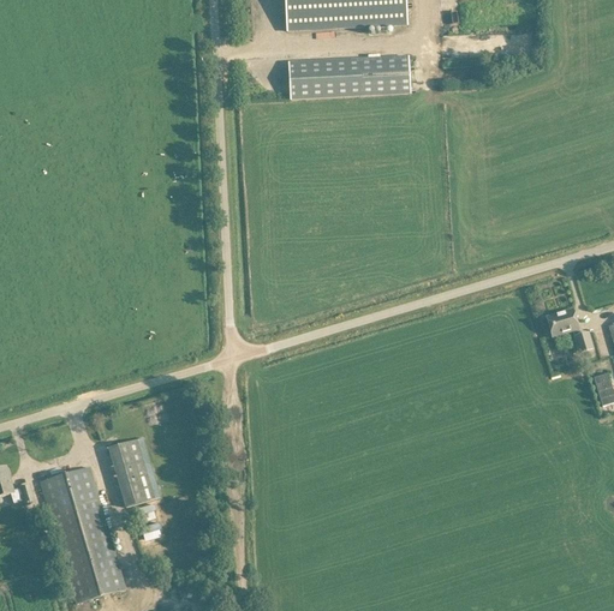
[(284,0),(286,29),(406,23),(405,0),(284,0)]
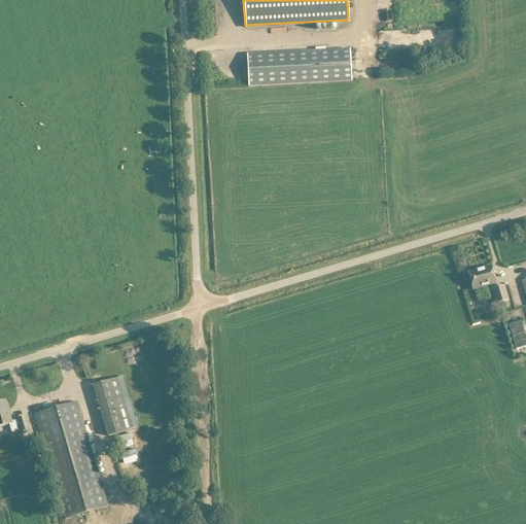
[(400,29),(379,31),(380,43),(401,41),(400,29)]
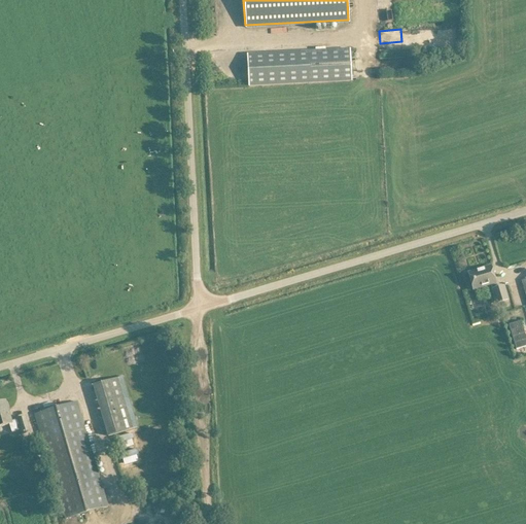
[(248,82),(350,77),(349,47),(246,53),(248,82)]
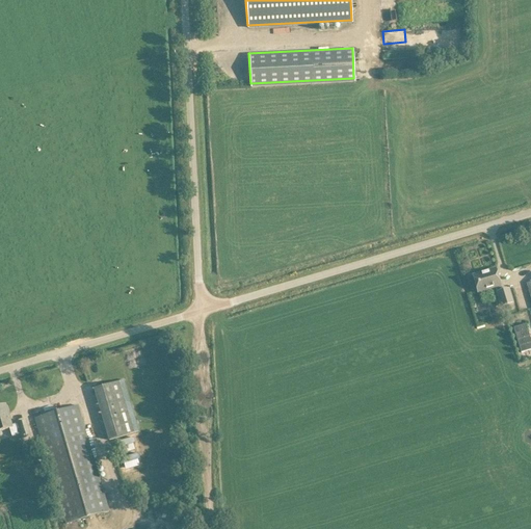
[(512,300),(510,296),(508,286),(500,289),(498,284),(500,284),(495,268),(482,272),(481,270),(472,273),(477,290),(495,285),(500,303),(512,300)]
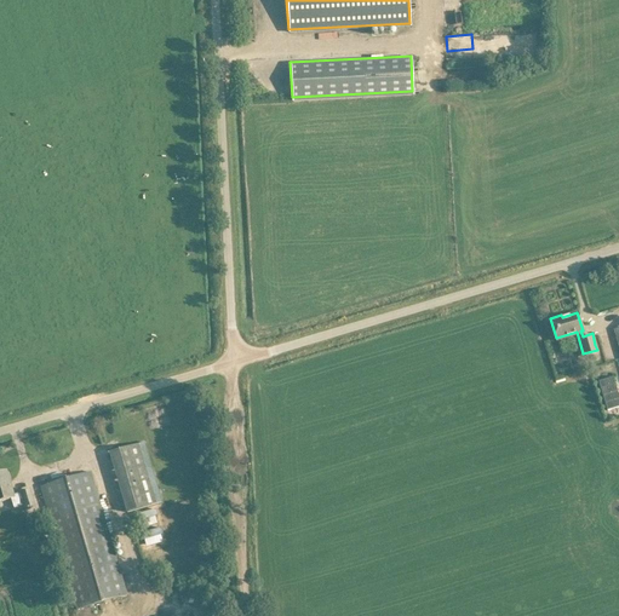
[(618,397),(612,374),(599,378),(607,407),(618,403),(618,397)]
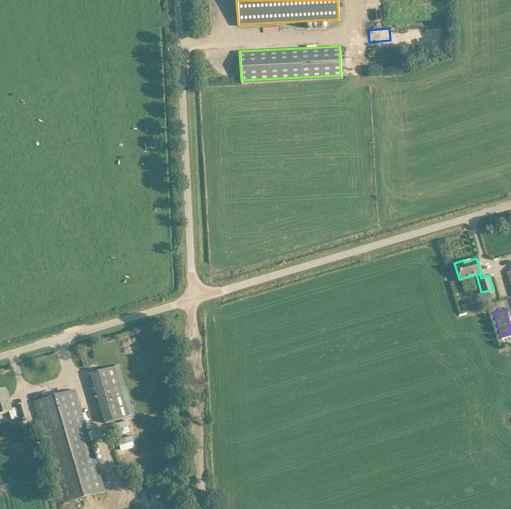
[(118,363),(113,365),(89,371),(104,421),(133,413),(118,363)]
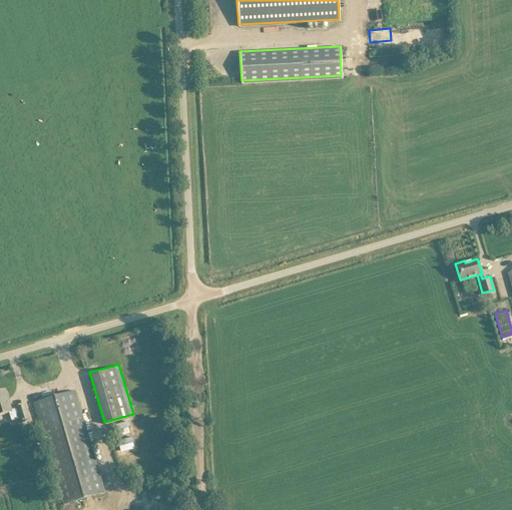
[(0,413),(8,411),(11,419),(19,416),(20,421),(28,419),(24,403),(16,406),(17,407),(11,409),(4,388),(0,389),(0,413)]
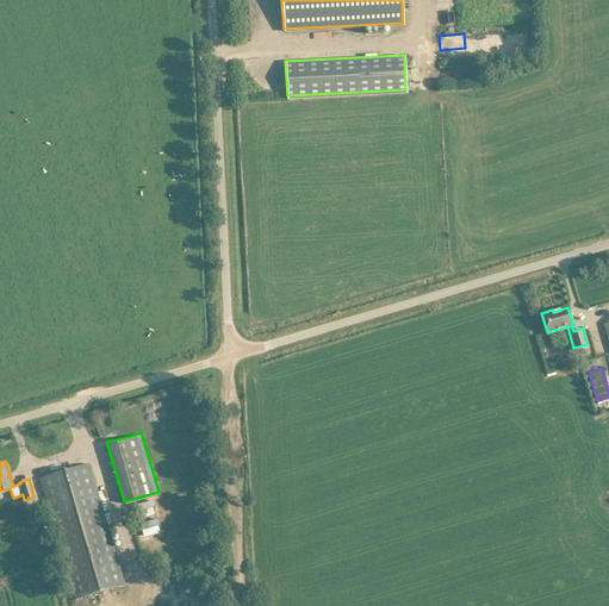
[(44,493),(75,598),(123,583),(87,462),(39,476),(42,483),(36,485),(38,494),(44,493)]
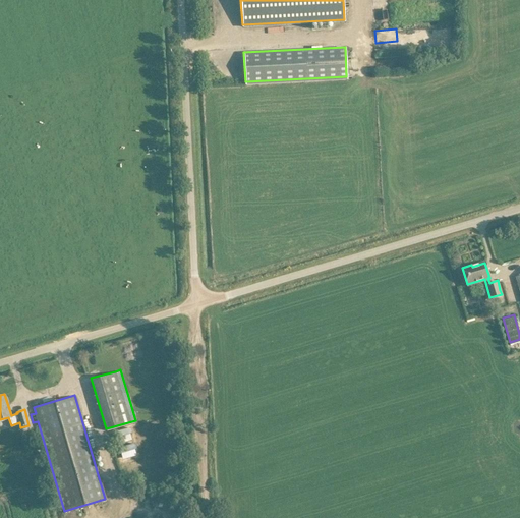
[(119,441),(121,449),(130,447),(128,439),(119,441)]
